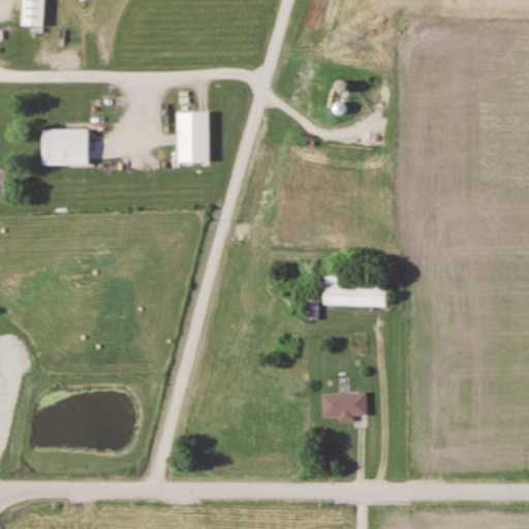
[(23,0),(24,26),(45,26),(45,0),(23,0)]
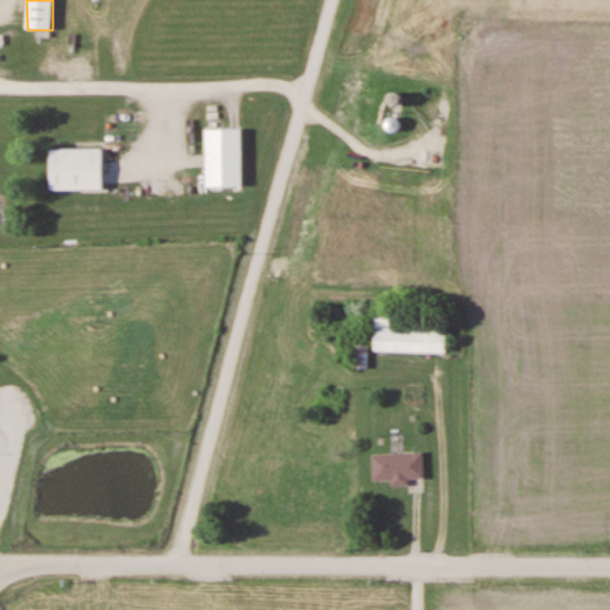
[(386,126),(394,131),(399,123),(391,118),(386,126)]
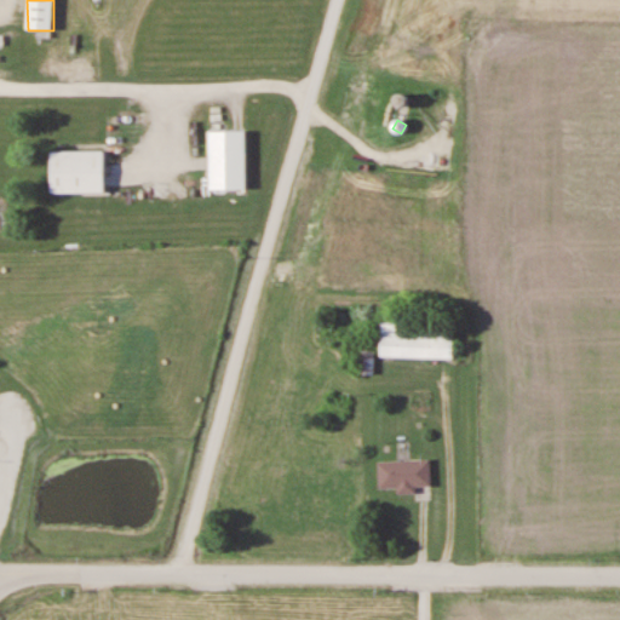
[(246,190),(246,131),(210,131),(210,190),(246,190)]
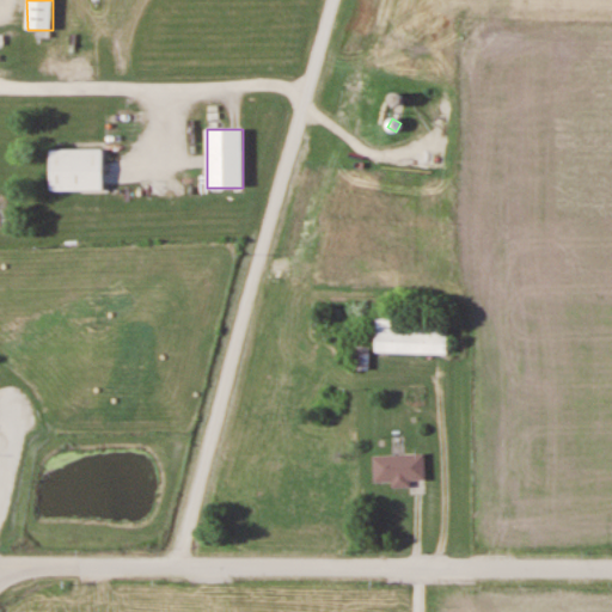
[(104,150),(51,150),(51,190),(104,190),(104,150)]
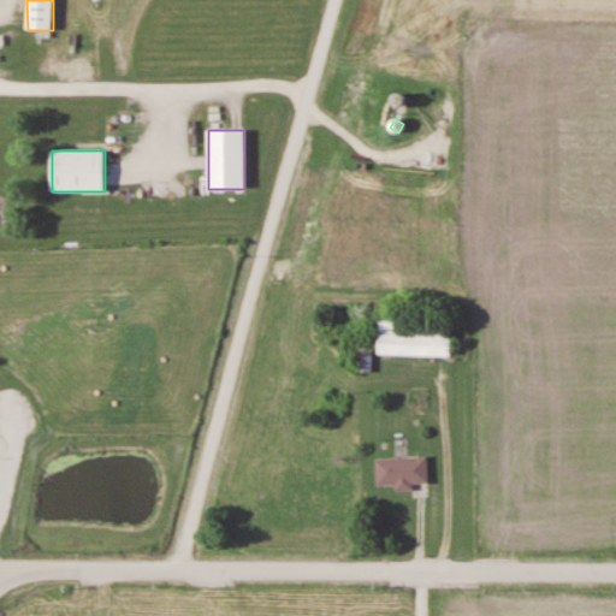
[(451,356),(451,323),(380,323),(379,355),(451,356)]
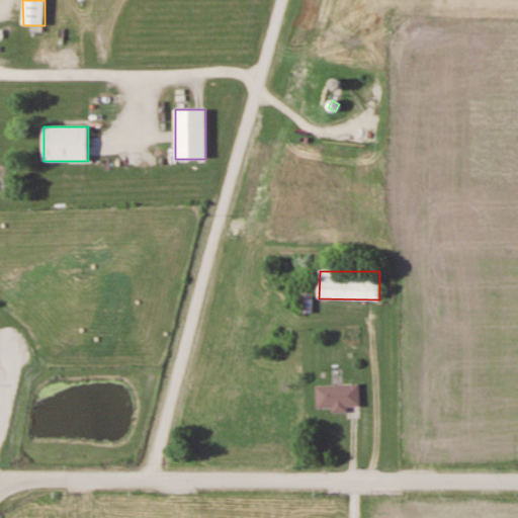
[(333,409),(333,413),(349,413),(349,407),(360,407),(360,385),(317,385),(317,409),(333,409)]
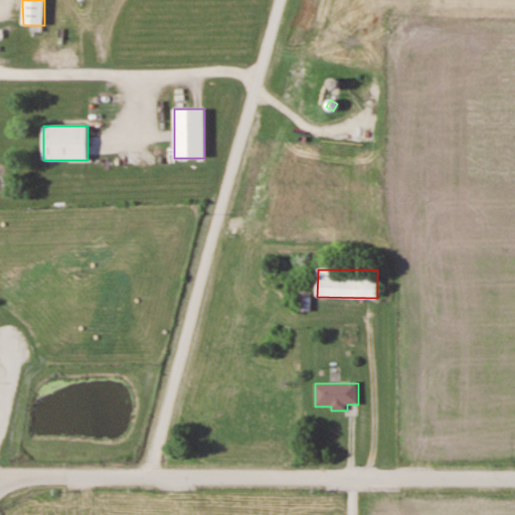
All buildings are outlined.
